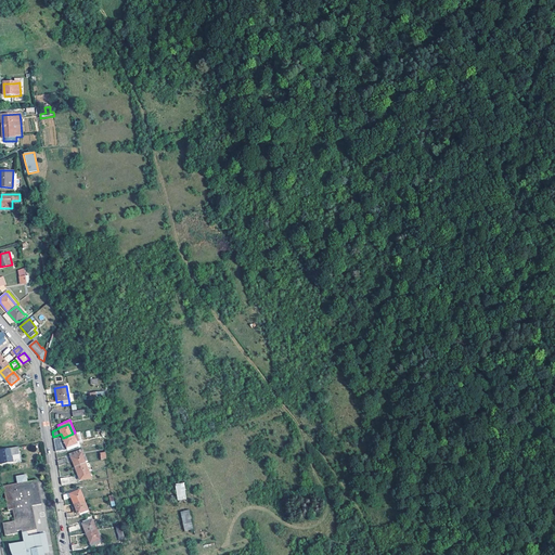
[(75,433),(73,434),(77,443),(66,448),(67,449),(67,451),(80,446),(75,433)]
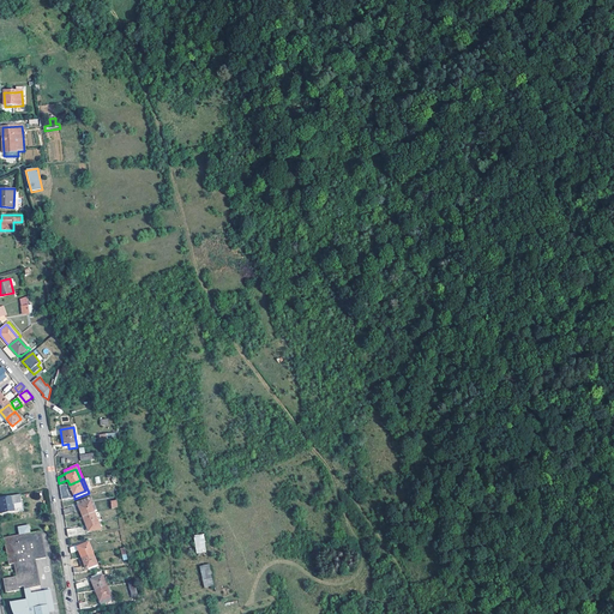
[(80,480),(70,485),(68,485),(59,486),(61,500),(70,499),(74,497),(73,495),(85,491),(80,480)]
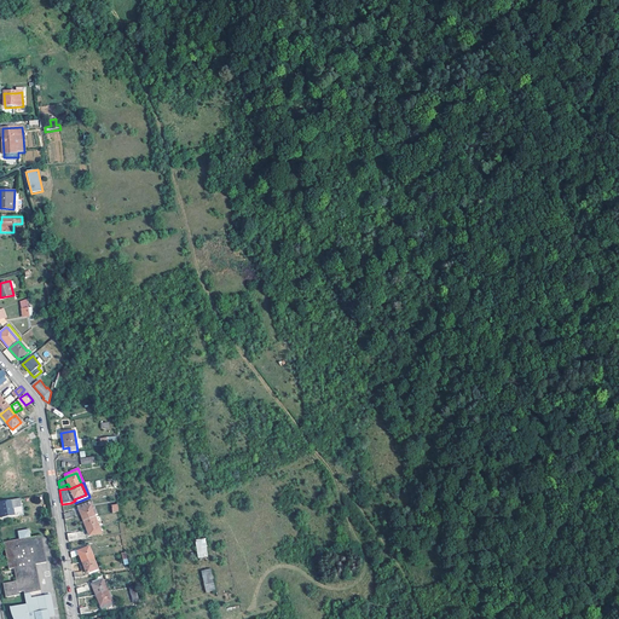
[(13,510),(12,502),(0,503),(0,508),(0,509),(3,520),(15,518),(13,510)]
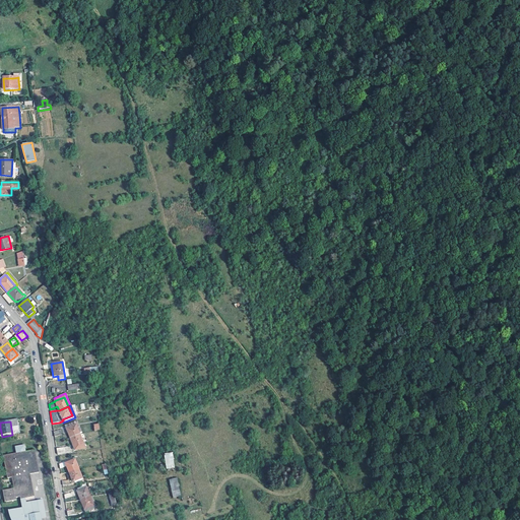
[(66,429),(70,438),(80,434),(76,425),(66,429)]
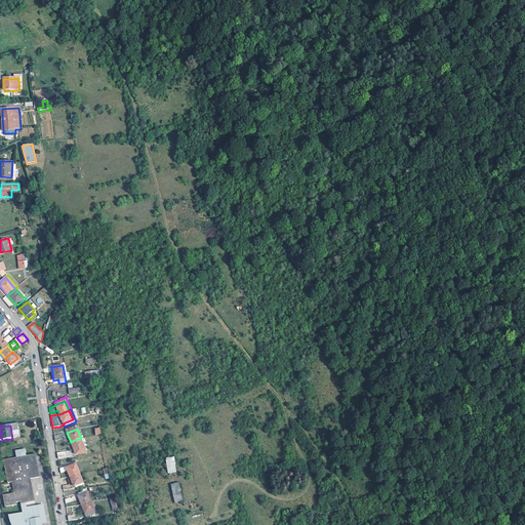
[(64,438),(62,433),(53,436),(54,442),(64,438)]
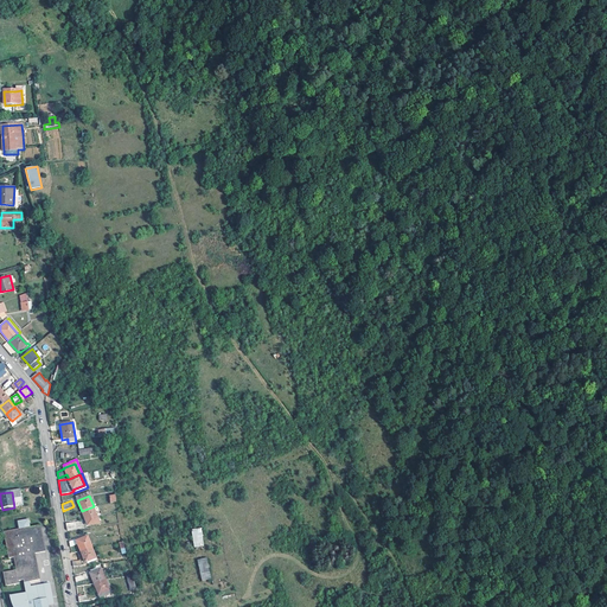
[(94,506),(82,511),(87,522),(97,518),(94,506)]
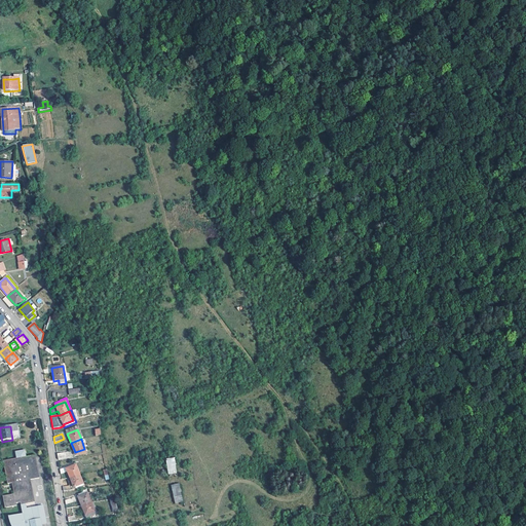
[(16,459),(26,457),(24,451),(14,452),(16,459)]
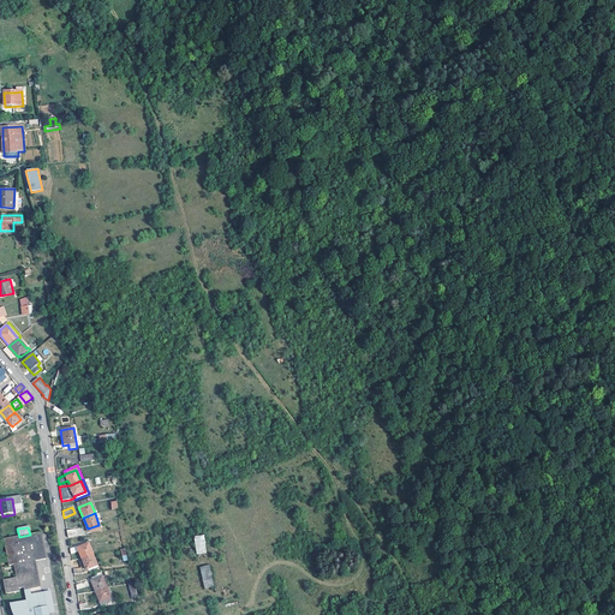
[(46,560),(41,532),(30,535),(19,537),(3,539),(9,567),(13,566),(16,578),(3,581),(6,595),(19,592),(18,590),(23,589),(24,591),(30,590),(41,587),(36,566),(31,567),(30,562),(35,562),(46,560)]
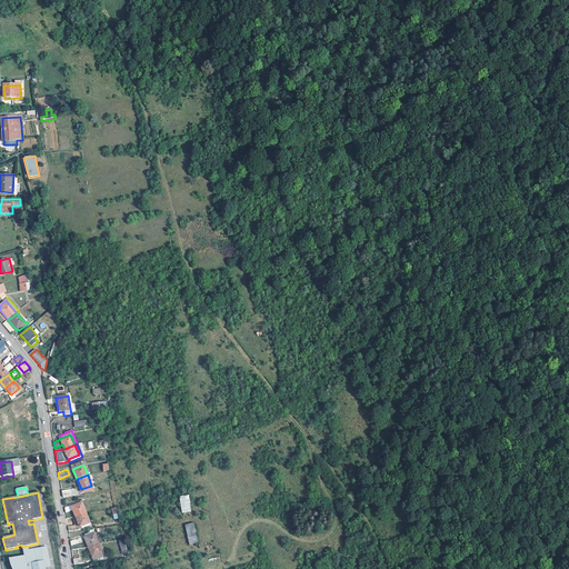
[(181,512),(191,512),(189,495),(180,496),(181,512)]
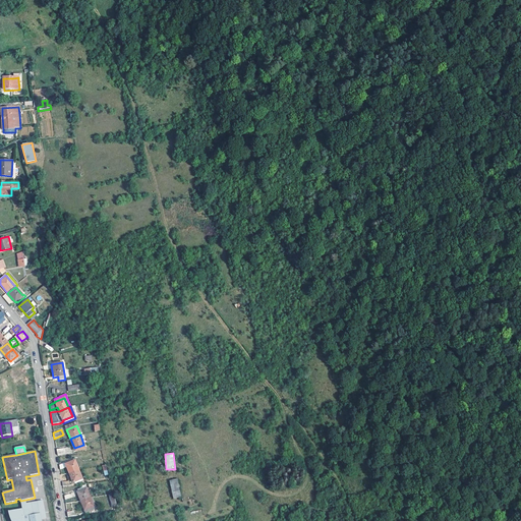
[(74,461),(78,470),(80,470),(75,457),(63,462),(65,464),(65,465),(74,461)]
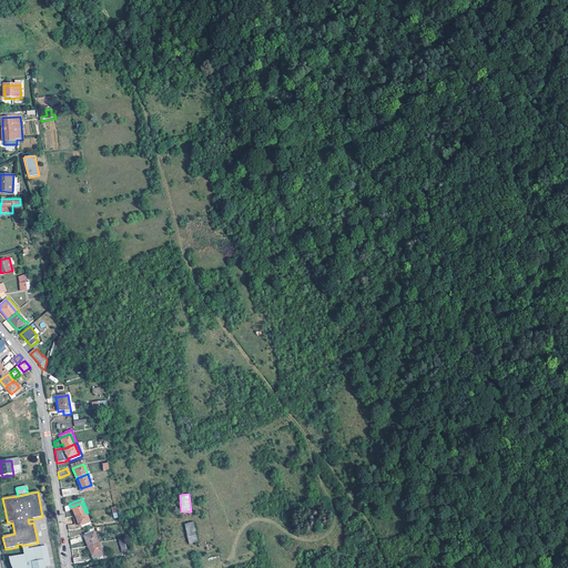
[(73,511),(75,517),(85,513),(81,503),(71,507),(71,506),(64,507),(64,513),(73,511)]
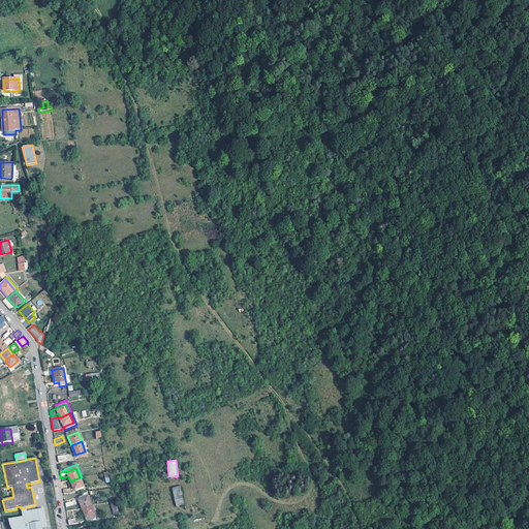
[(84,487),(80,477),(70,481),(73,491),(75,491),(84,487)]
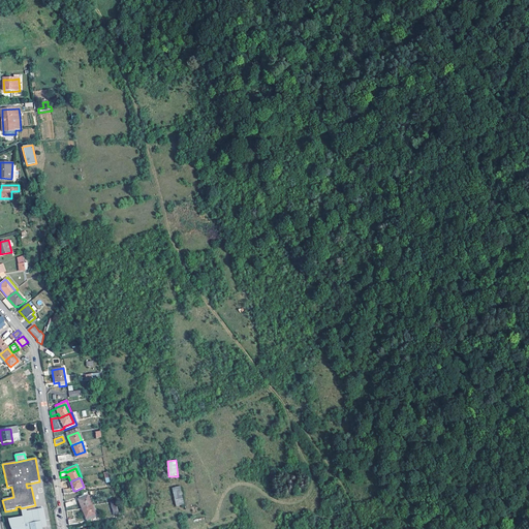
[(82,477),(80,477),(84,487),(75,491),(76,492),(86,488),(84,480),(82,477)]
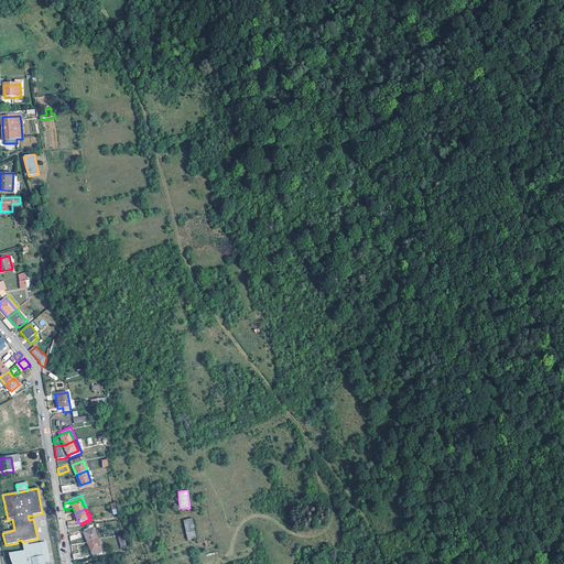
[(187,540),(196,538),(193,518),(184,519),(187,540)]
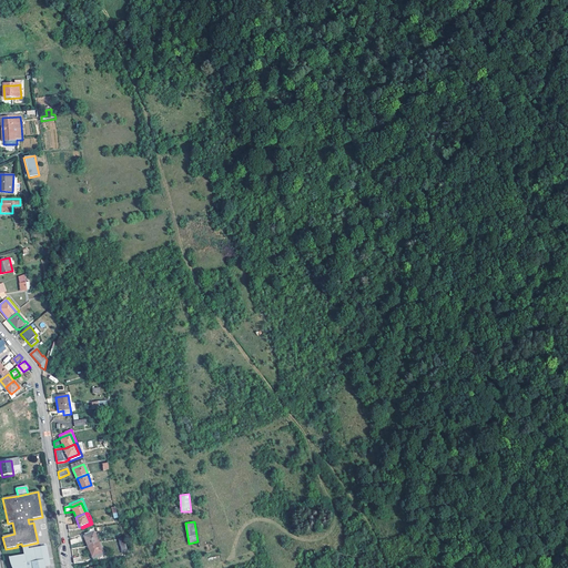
[(83,537),(88,547),(98,543),(94,533),(84,536),(83,537)]
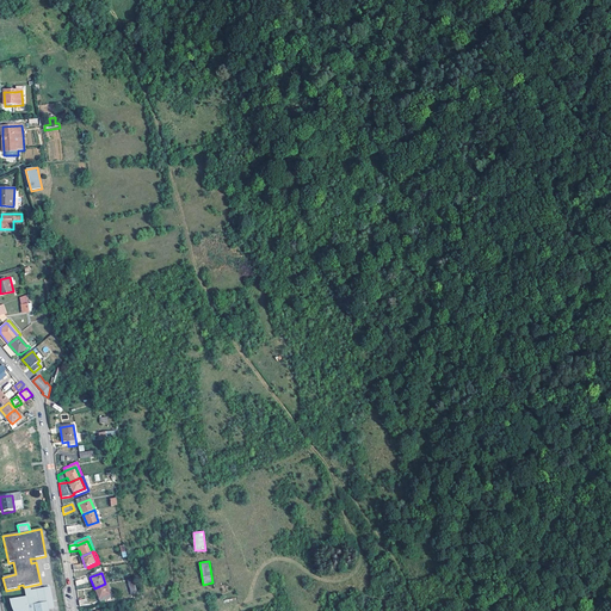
[(105,584),(94,588),(99,599),(100,599),(110,594),(105,584)]
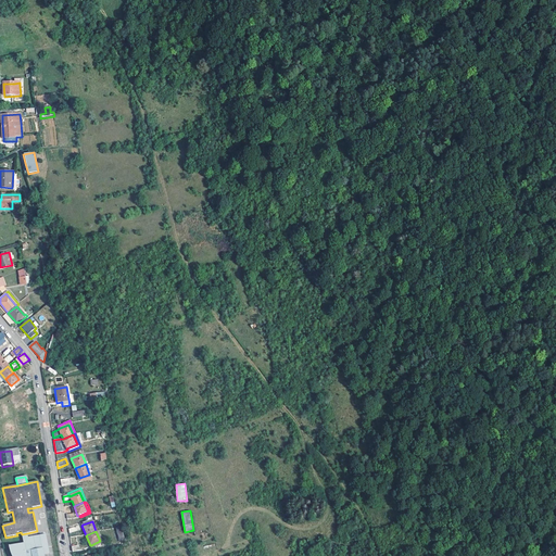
[(103,543),(99,531),(96,531),(100,541),(91,545),(92,548),(101,544),(103,543)]
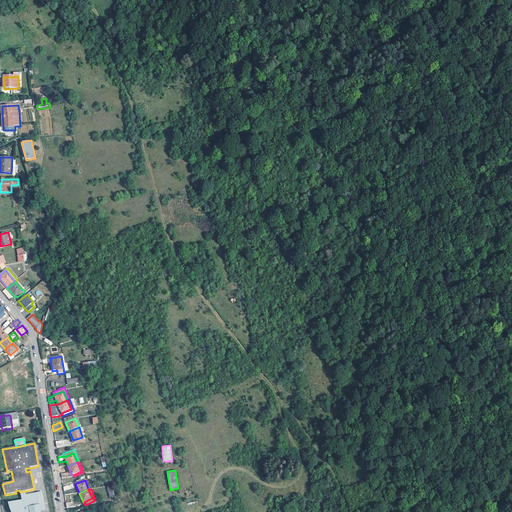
[(25,491),(20,492),(21,501),(8,504),(8,507),(9,511),(40,511),(41,511),(39,505),(33,507),(30,495),(25,496),(25,491)]
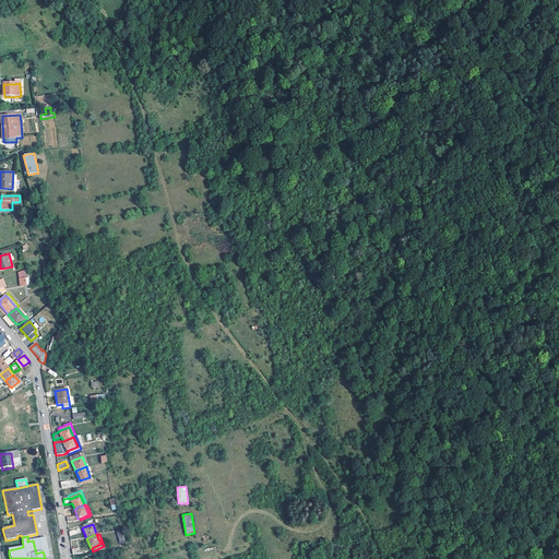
[(43,551),(45,558),(50,557),(46,537),(33,540),(36,554),(43,551)]
